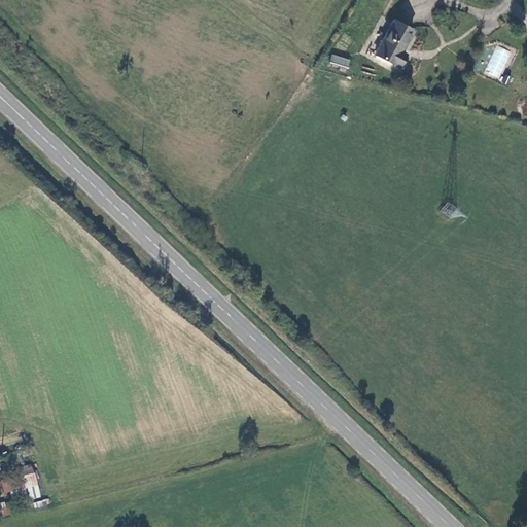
[(382,36),(372,53),(394,66),(401,55),(398,53),(411,32),(391,21),(382,36)]
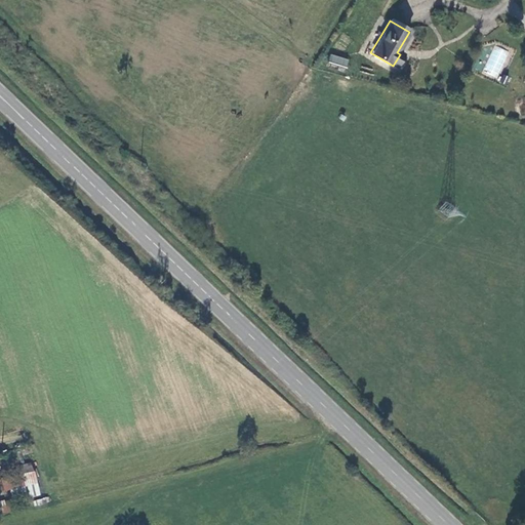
[(380,36),(373,32),(364,48),(370,52),(380,36)]
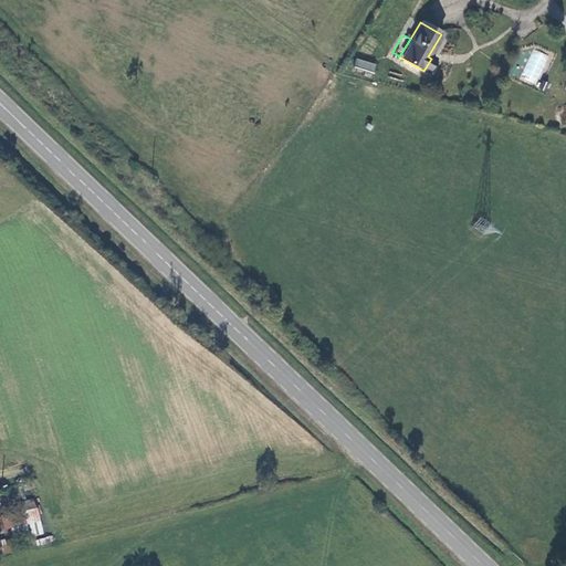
[(520,79),(535,86),(549,55),(533,49),(520,79)]
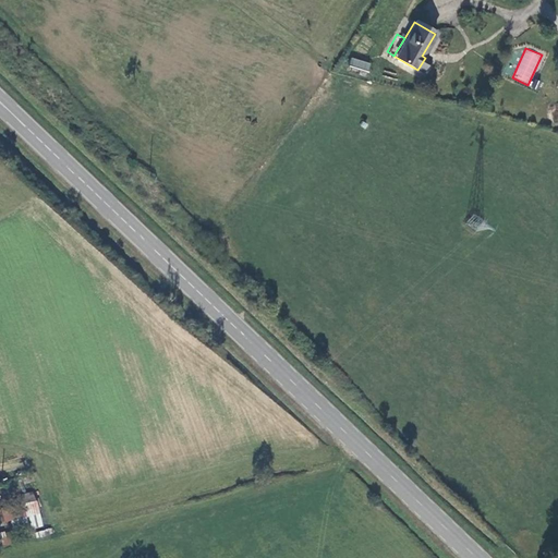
[(349,65),(368,72),(371,63),(352,57),(349,65)]
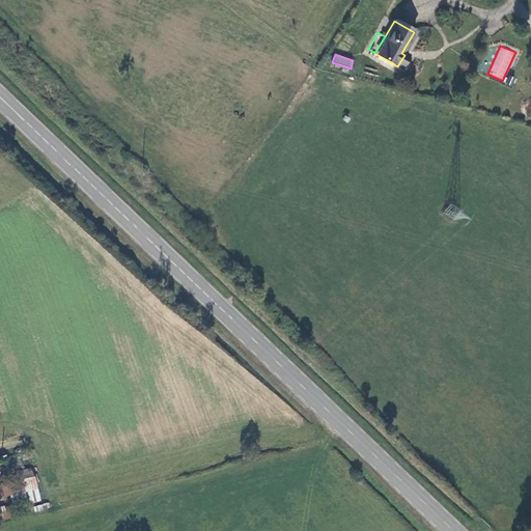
[(28,503),(40,500),(33,468),(20,471),(28,503)]
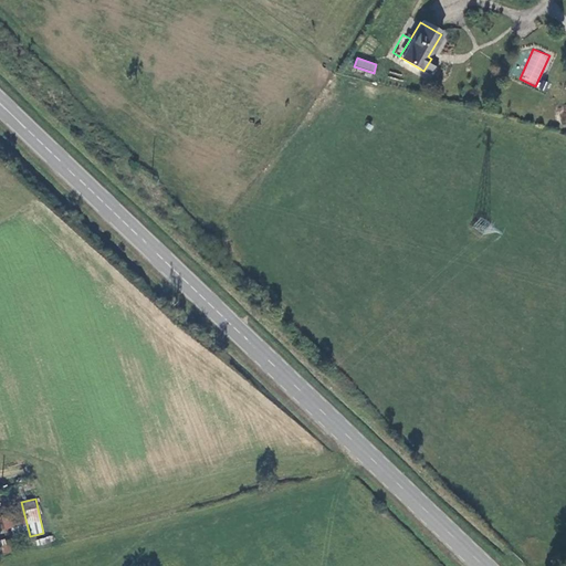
[(4,528),(19,525),(14,510),(0,514),(4,528)]
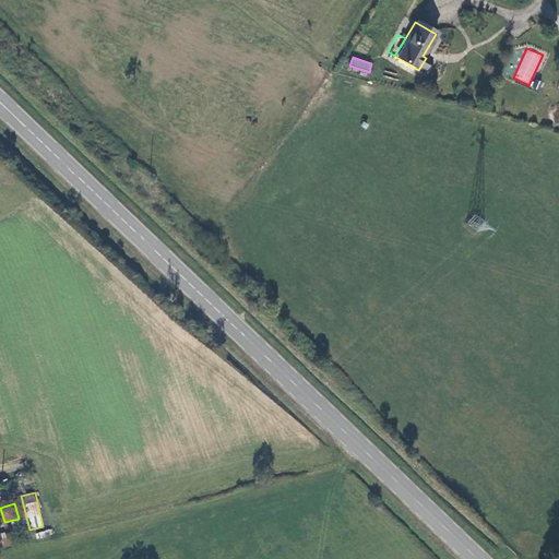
[(36,539),(52,536),(51,530),(35,532),(36,539)]
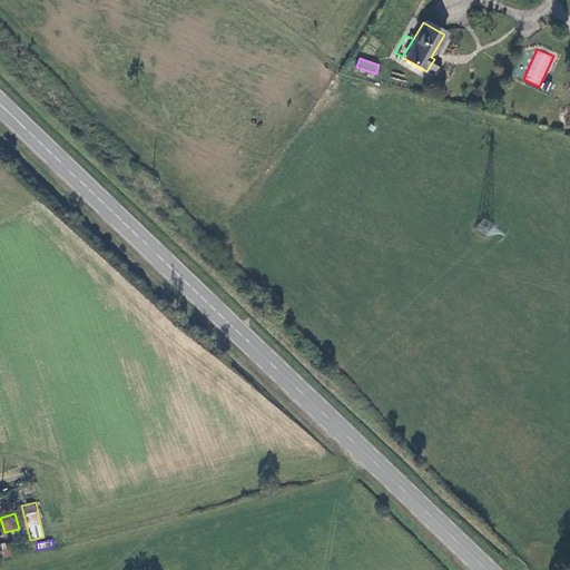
[(0,543),(0,552),(2,559),(11,556),(7,541),(0,543)]
